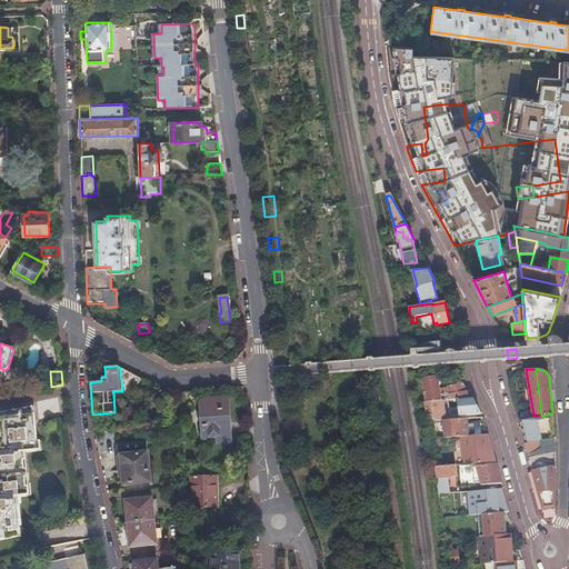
[(426,380),(427,402),(440,401),(439,389),(439,380),(426,380)]
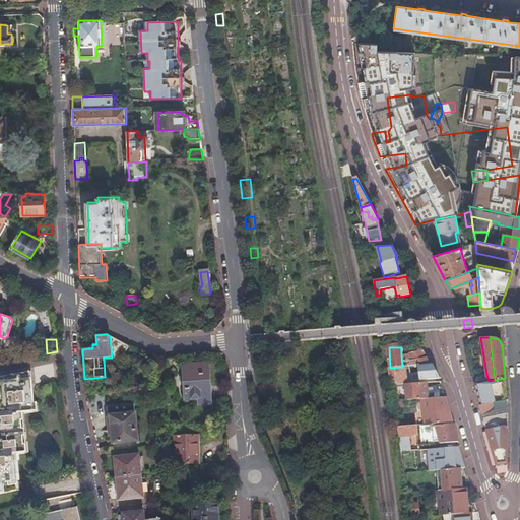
[(425,349),(423,348),(416,354),(410,354),(411,366),(418,365),(432,364),(425,349)]
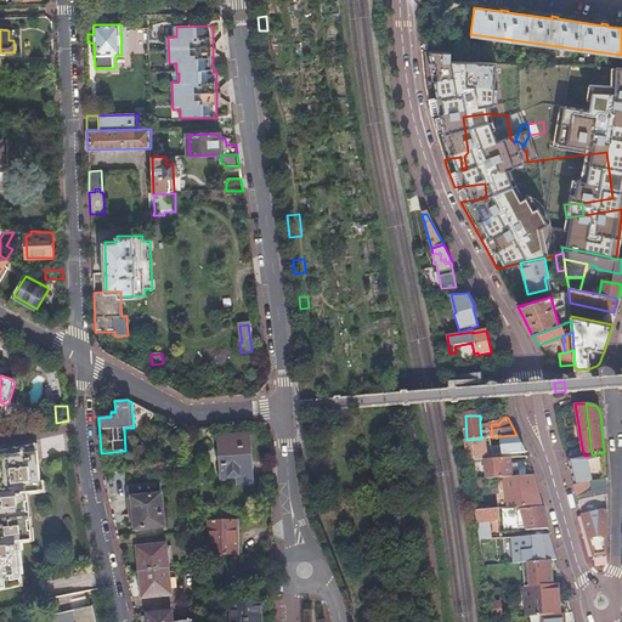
[(491,424),(480,425),(481,439),(490,437),(492,437),(491,424)]
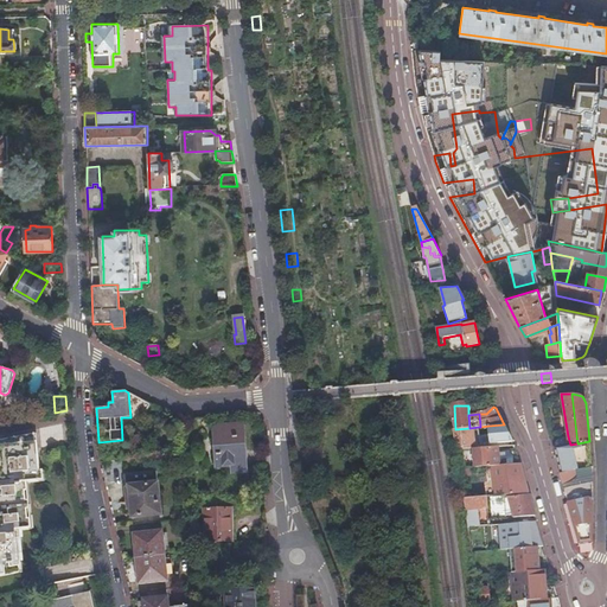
[(243,425),(213,426),(216,467),(229,466),(230,475),(247,473),(243,425)]
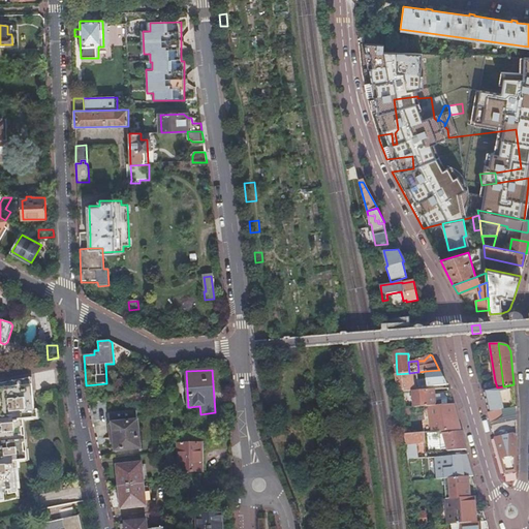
[(439,370),(426,371),(426,386),(446,384),(446,383),(439,370)]
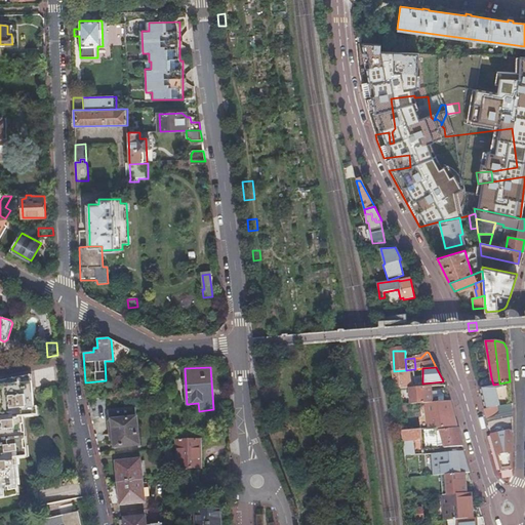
[(415,369),(413,369),(414,379),(414,385),(422,384),(422,368),(415,369)]
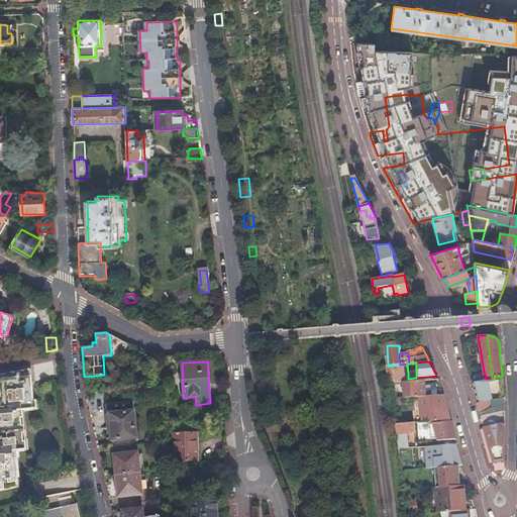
[(388,366),(385,366),(387,384),(402,383),(404,382),(403,375),(408,374),(407,364),(400,365),(388,366)]
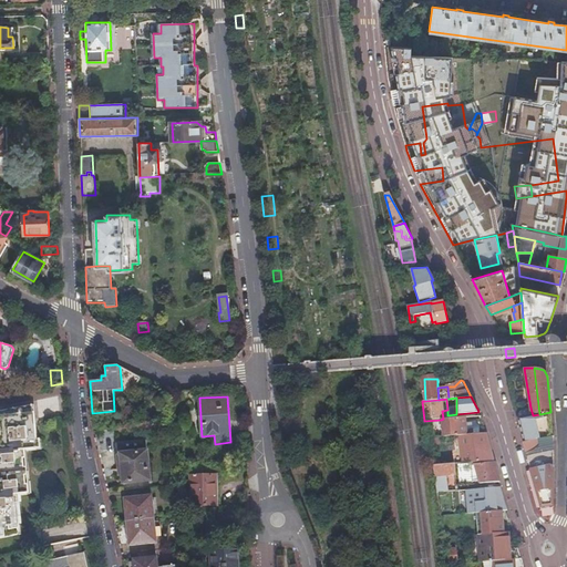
[(0,538),(18,535),(14,495),(27,494),(23,451),(37,450),(32,405),(0,412),(0,443),(0,447),(0,446),(0,538)]
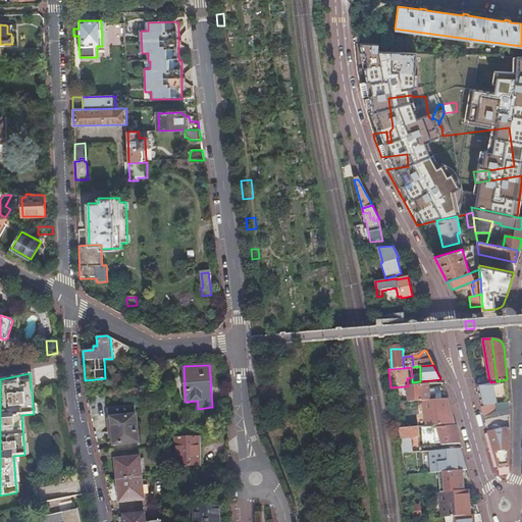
[(488,375),(474,378),(476,384),(490,382),(488,375)]
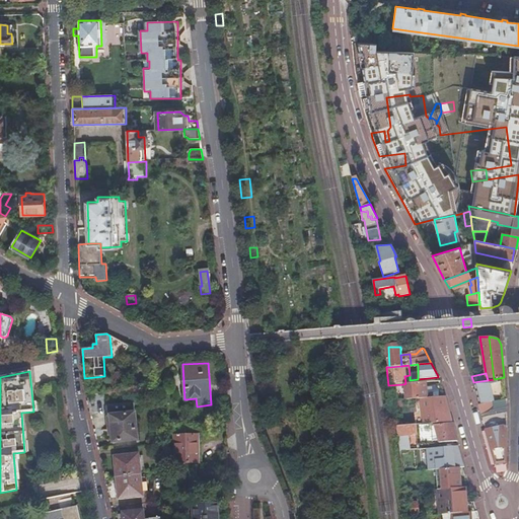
[(506,399),(504,377),(494,379),(495,392),(476,396),(477,400),(478,405),(506,399)]
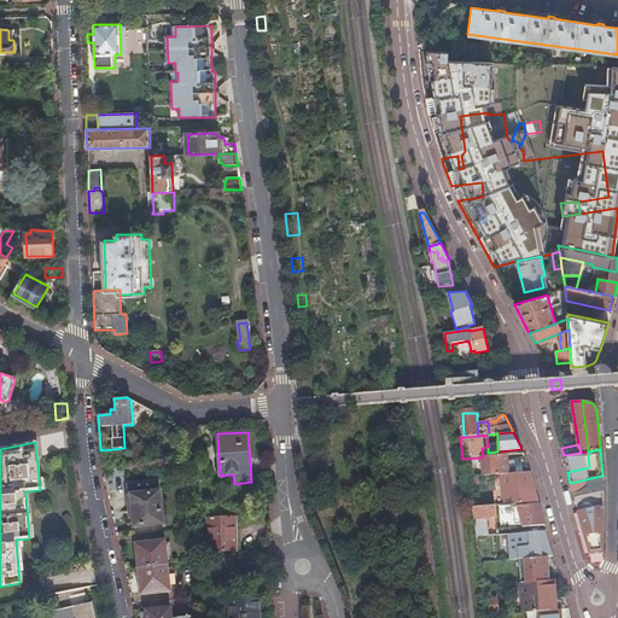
[(588,452),(581,453),(583,464),(566,467),(567,472),(589,467),(588,452)]
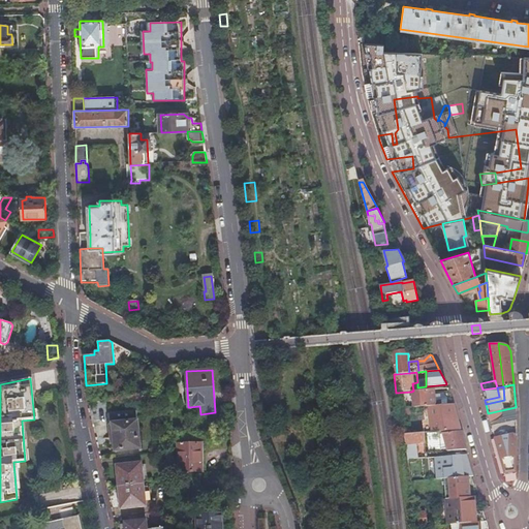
[(497,387),(483,390),(485,400),(499,397),(497,387)]
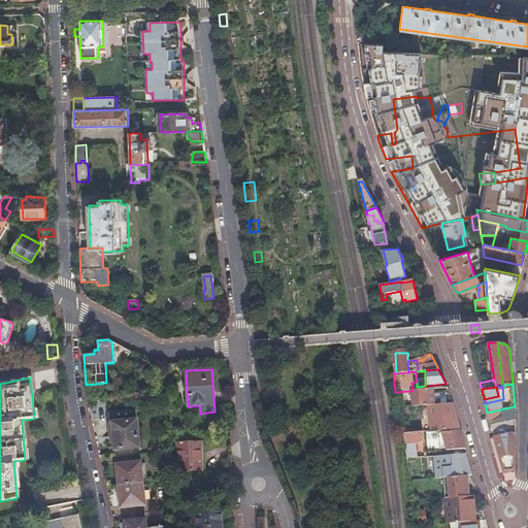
[(413,390),(410,391),(411,407),(429,405),(433,405),(432,396),(432,389),(413,390)]
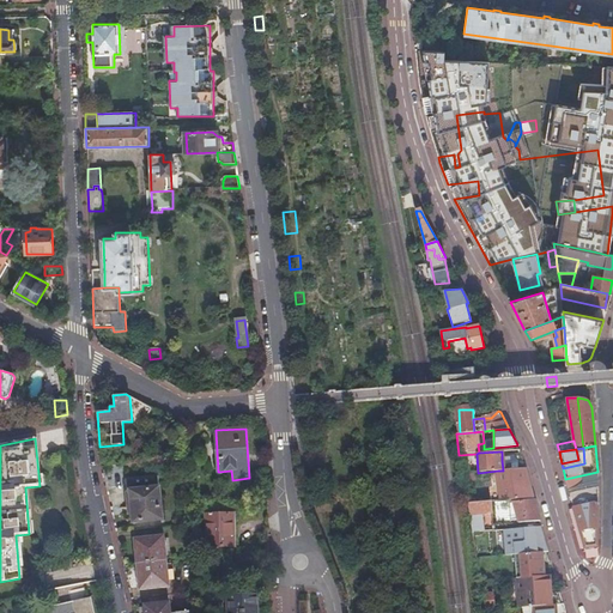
[(525,468),(521,453),(505,455),(505,460),(507,471),(525,468)]
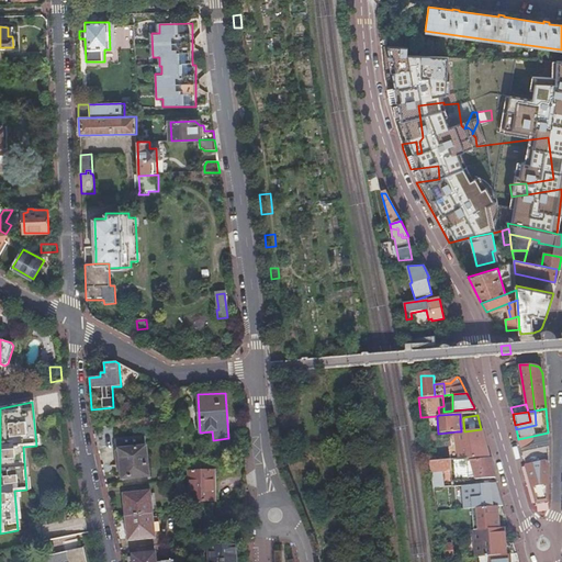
[(489,456),(481,429),(464,431),(461,431),(457,431),(461,459),(489,456)]
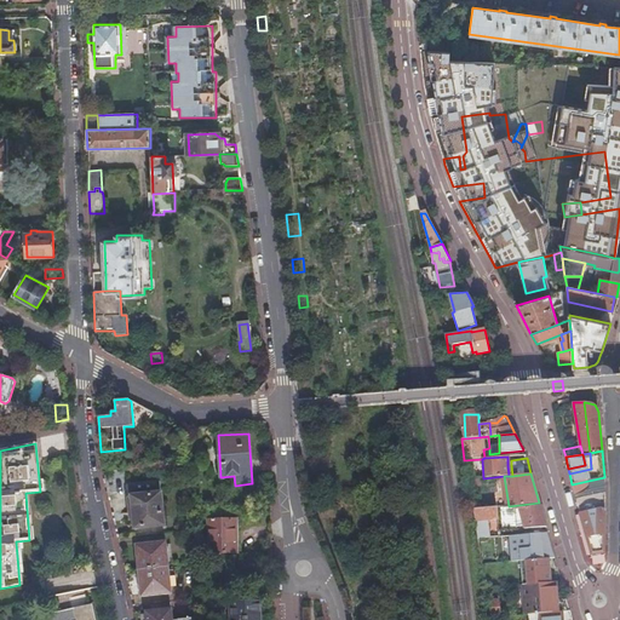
[(604,482),(604,477),(572,484),(579,514),(604,509),(604,482)]
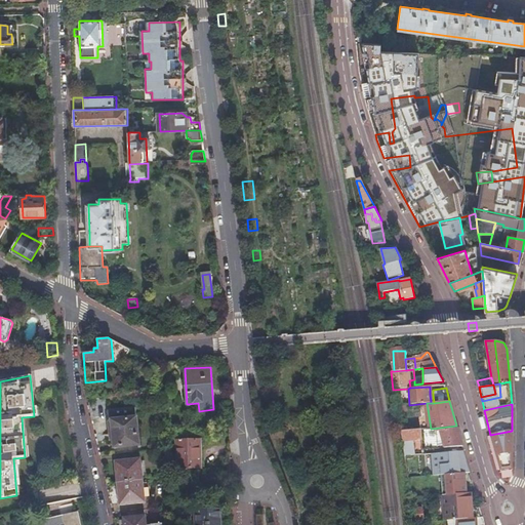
[(107,411),(109,434),(113,434),(114,441),(114,447),(138,444),(134,408),(107,411)]
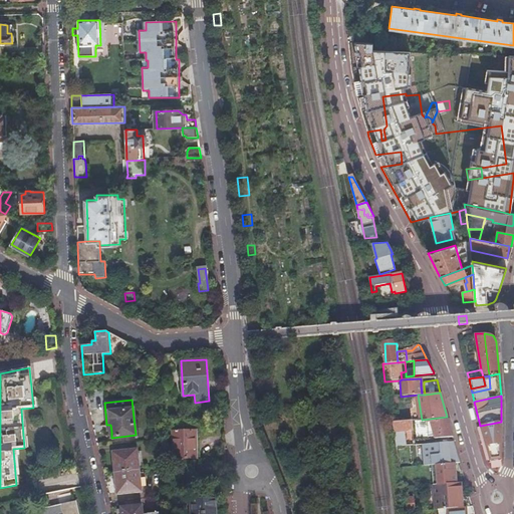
[(412,421),(392,422),(395,446),(395,447),(403,446),(401,432),(413,431),(412,421)]
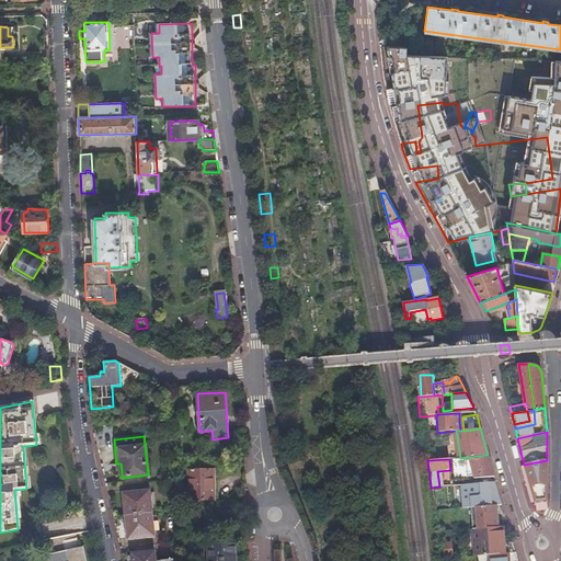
[(469,461),(470,479),(493,477),(489,459),(469,461)]
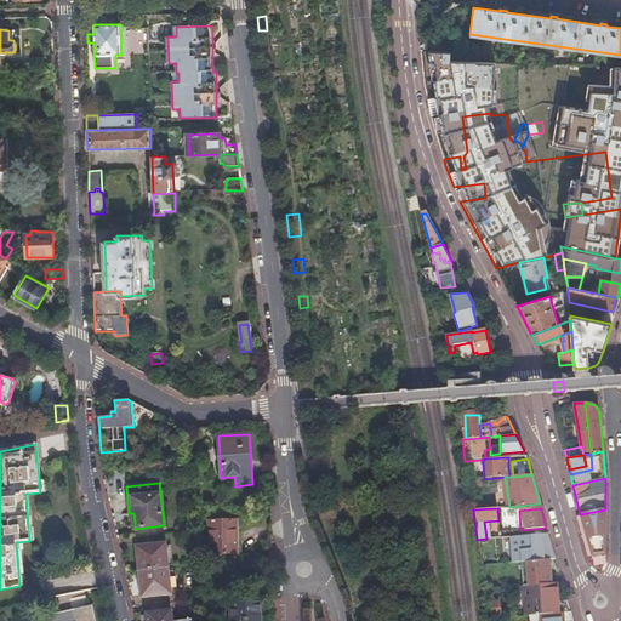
[(605,510),(580,514),(585,533),(582,534),(590,560),(604,559),(604,554),(605,553),(605,510)]
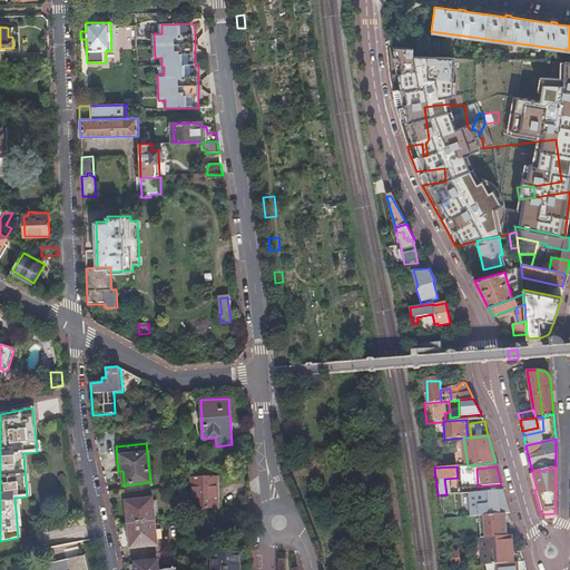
[(217,477),(192,478),(192,508),(198,508),(198,514),(209,514),(209,508),(218,508),(217,477)]
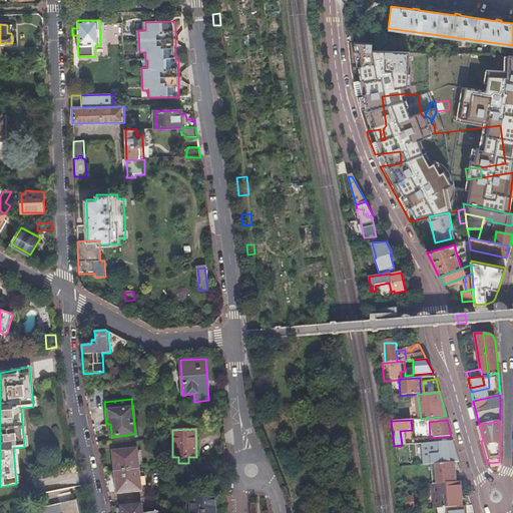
[(453,441),(428,443),(430,459),(430,464),(453,462),(459,462),(453,441)]
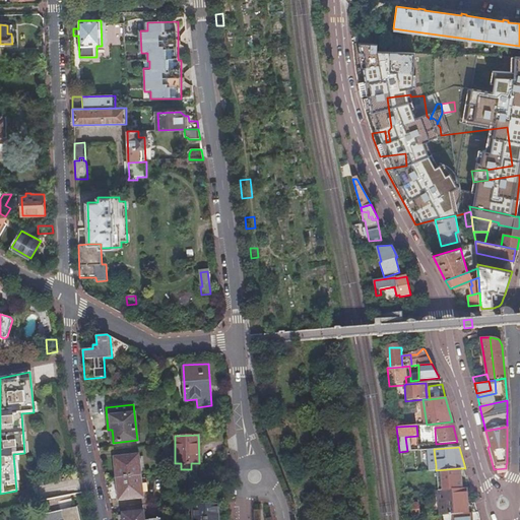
[(436,465),(434,449),(427,449),(429,466),(436,465)]
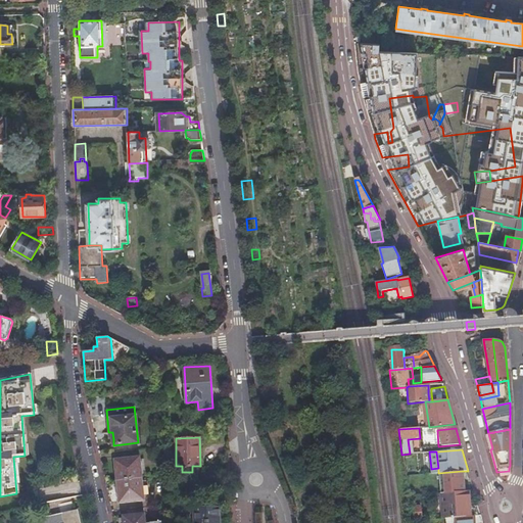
[(116,481),(142,478),(142,476),(140,459),(140,457),(132,458),(131,457),(121,458),(121,459),(114,460),(116,481)]
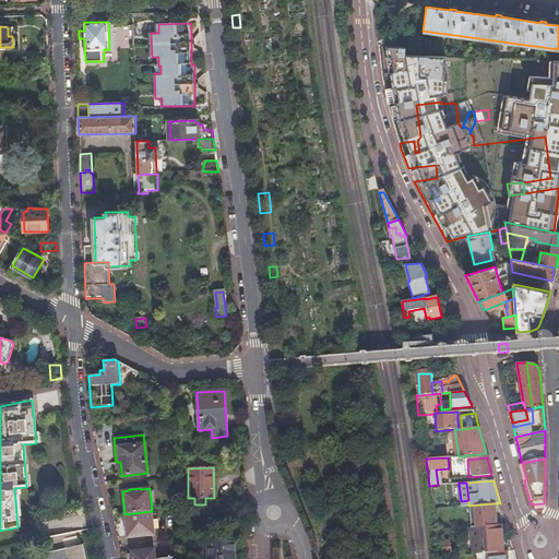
[(494,503),(468,506),(471,527),(496,525),(494,503)]
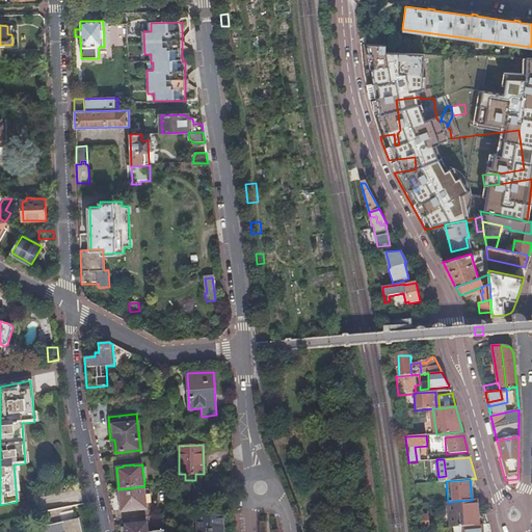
[(144,488),(144,486),(118,489),(122,511),(141,509),(141,505),(147,505),(144,488)]
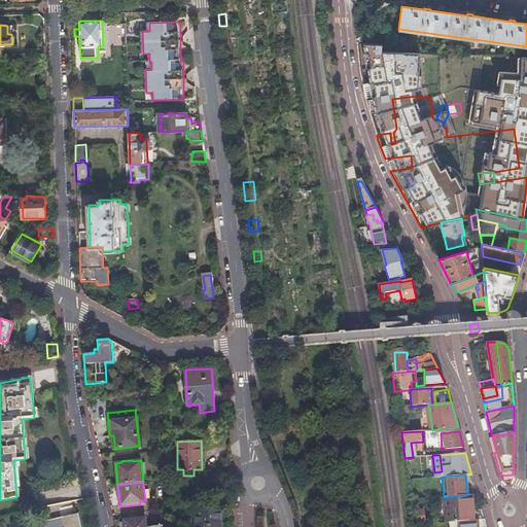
[(42,483),(26,487),(28,495),(43,493),(42,483)]
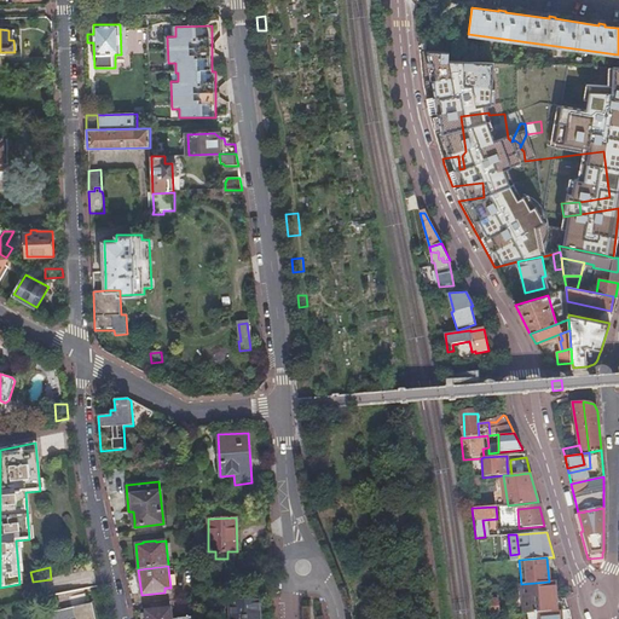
[(165,588),(165,593),(175,591),(173,568),(168,568),(171,588),(165,588)]
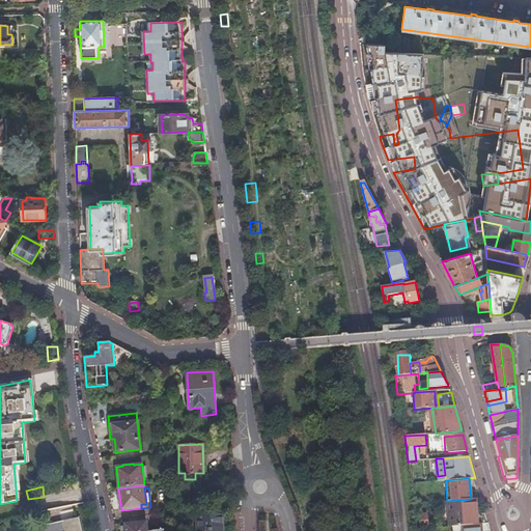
[(471,499),(447,501),(449,526),(452,526),(487,523),(484,512),(476,512),(475,498),(471,499)]
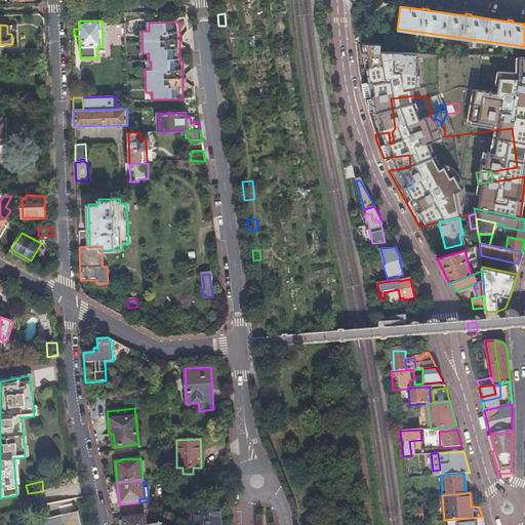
[(194,501),(170,501),(170,506),(171,515),(194,515),(194,524),(219,524),(220,510),(202,509),(194,509),(194,501)]
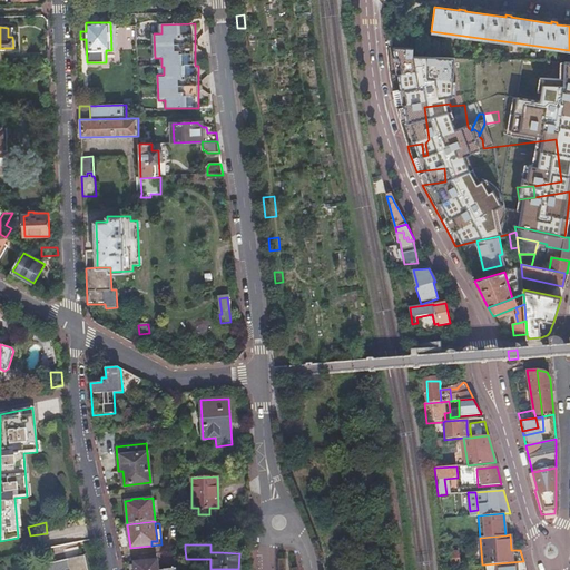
[(448,550),(448,563),(458,563),(458,550),(448,550)]
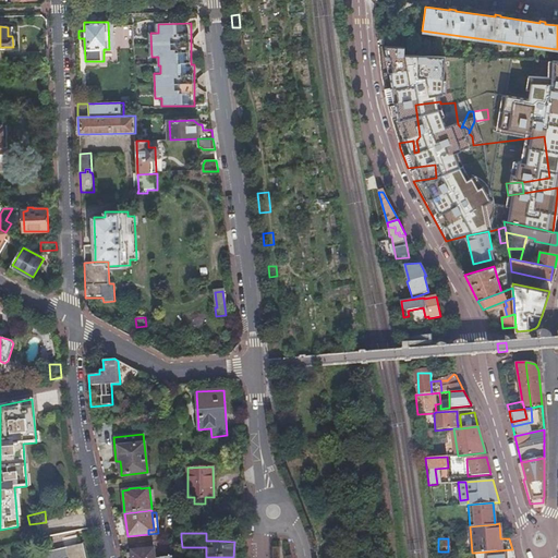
[(55,557),(83,557),(81,546),(53,552),(55,557)]
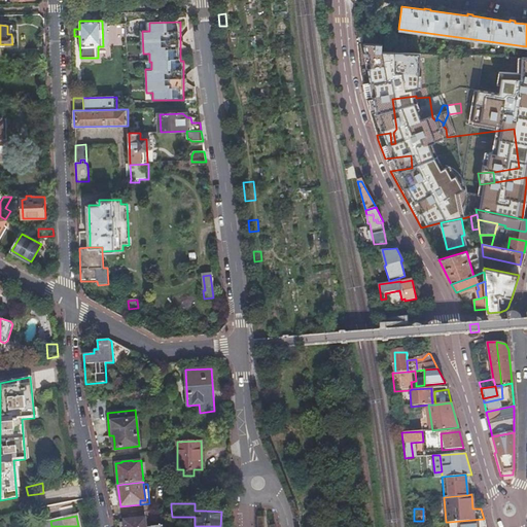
[(166,526),(166,524),(146,526),(145,517),(125,520),(125,522),(119,522),(119,526),(166,526)]
